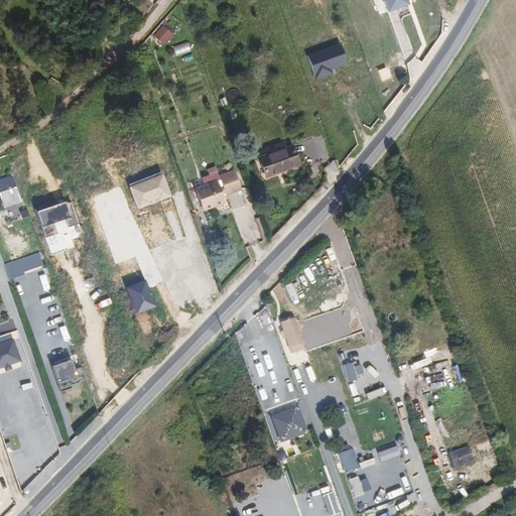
[(407,0),(383,0),(387,10),(408,3),(407,0)]
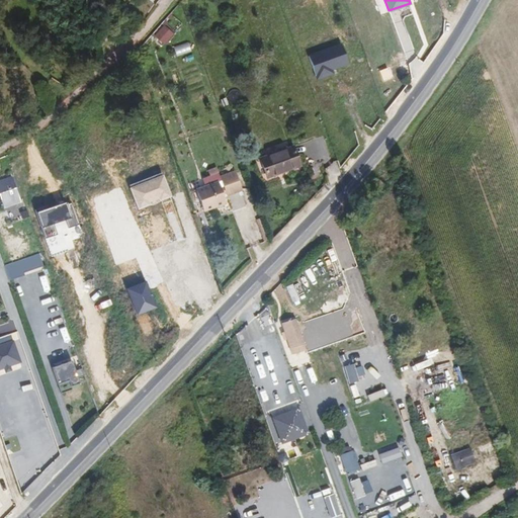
[(153,36),(158,40),(167,30),(162,26),(153,36)]
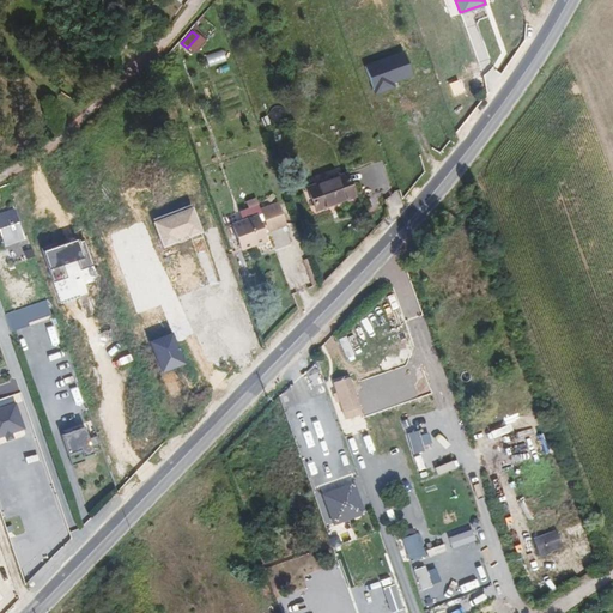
[(417,85),(408,62),(370,77),(380,104),(399,97),(396,92),(417,85)]
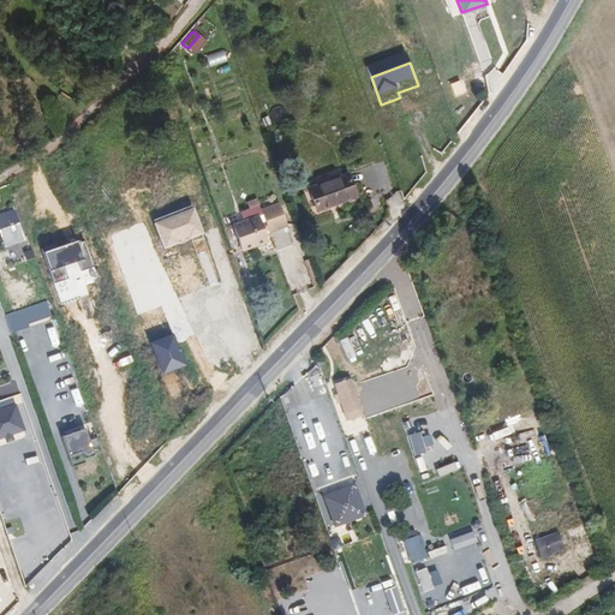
[(348,174),(310,187),(317,213),(357,198),(348,174)]
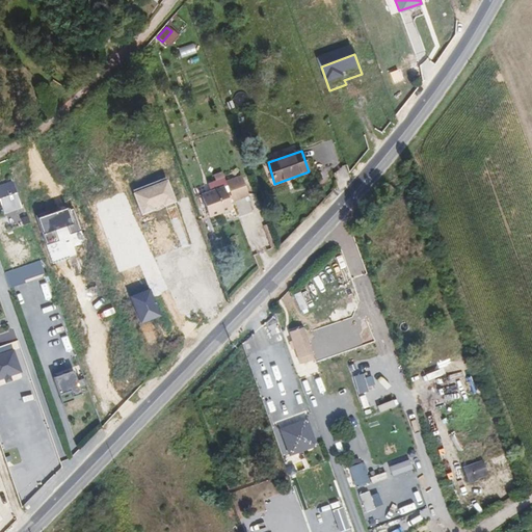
[(228,181),(235,202),(249,196),(241,176),(228,181)]
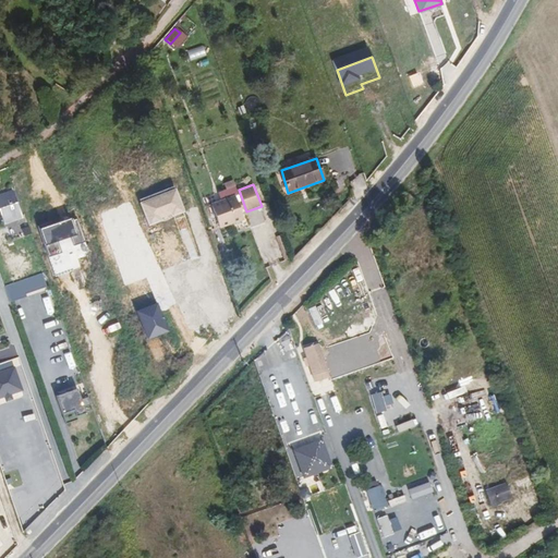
[(177,185),(137,199),(148,230),(187,217),(177,185)]
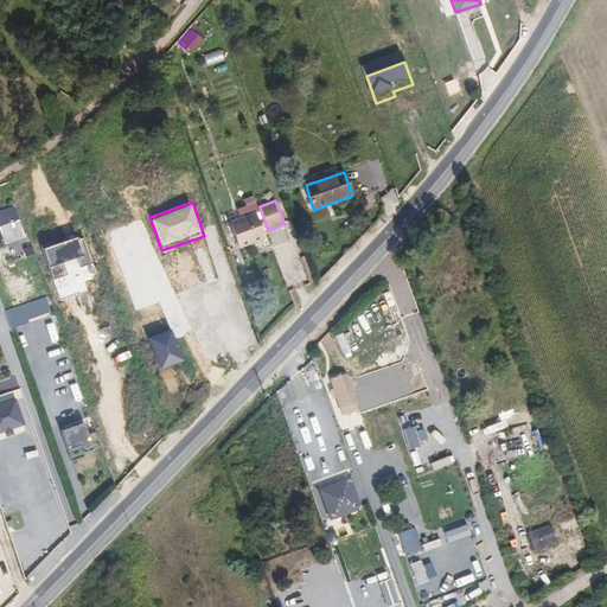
[(26,235),(17,206),(0,212),(0,231),(4,243),(26,235)]
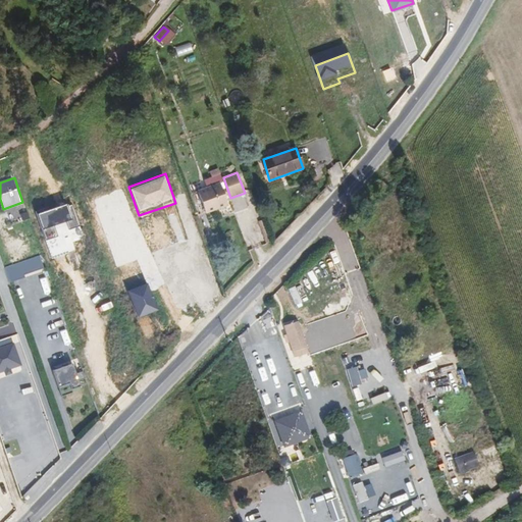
[(197,190),(206,186),(204,180),(195,184),(197,190)]
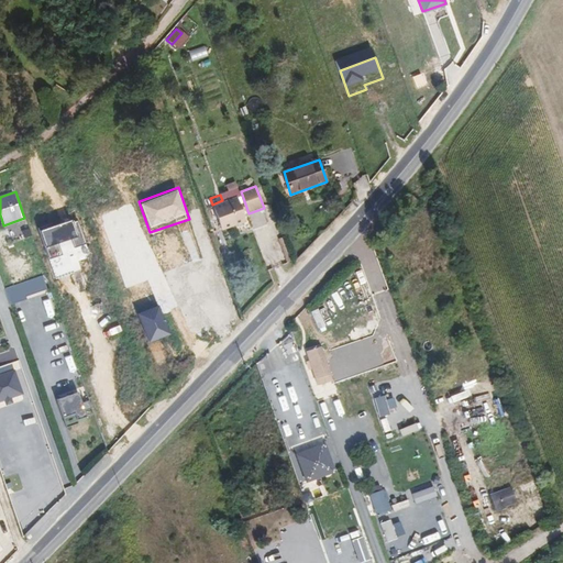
[(213,206),(222,230),(245,221),(236,198),(213,206)]
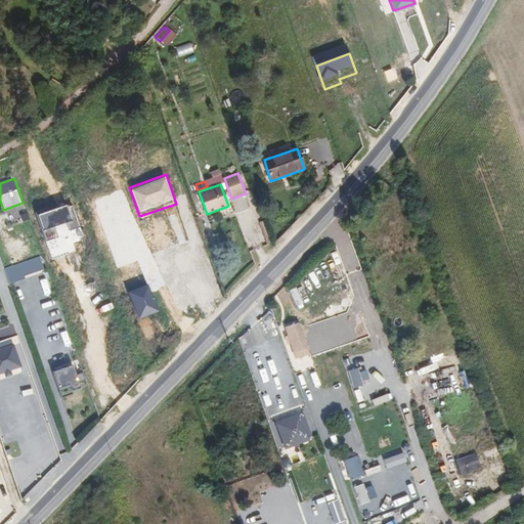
[(81,229),(73,202),(37,212),(45,239),(81,229)]
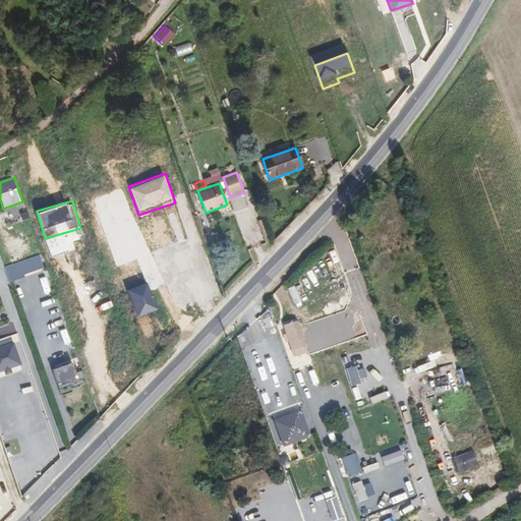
[(250,246),(256,244),(251,230),(245,233),(250,246)]
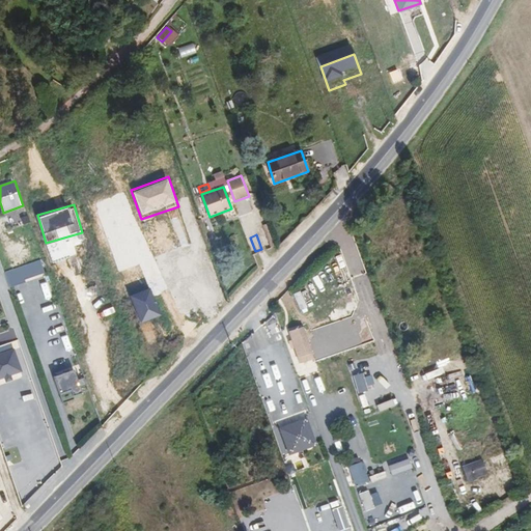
[(40,261),(6,272),(10,287),(45,276),(40,261)]
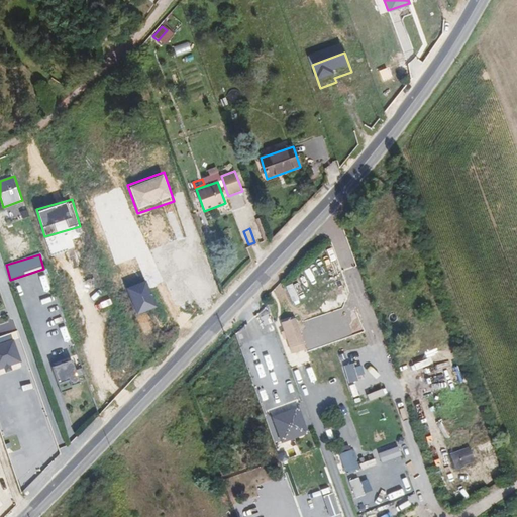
[(147,277),(124,288),(136,316),(160,306),(147,277)]
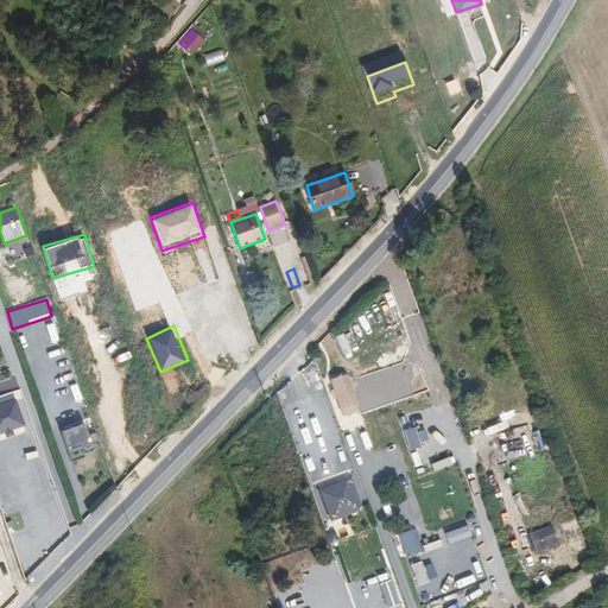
[(341,410),(356,405),(347,375),(331,380),(341,410)]
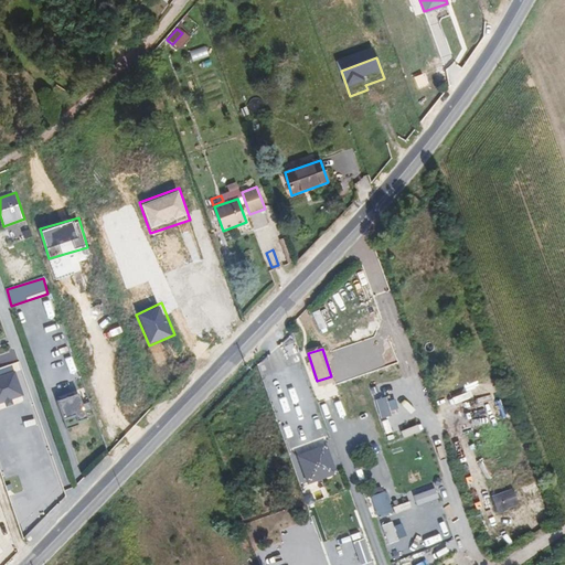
[(307,351),(302,353),(312,386),(317,385),(307,351)]
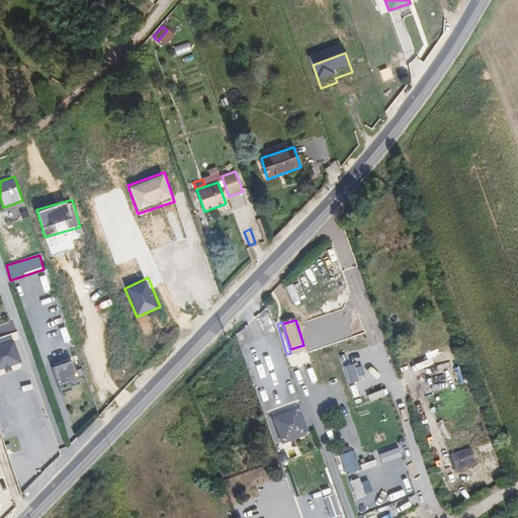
[(13,340),(0,344),(0,368),(4,368),(5,372),(12,370),(10,367),(21,363),(13,340)]
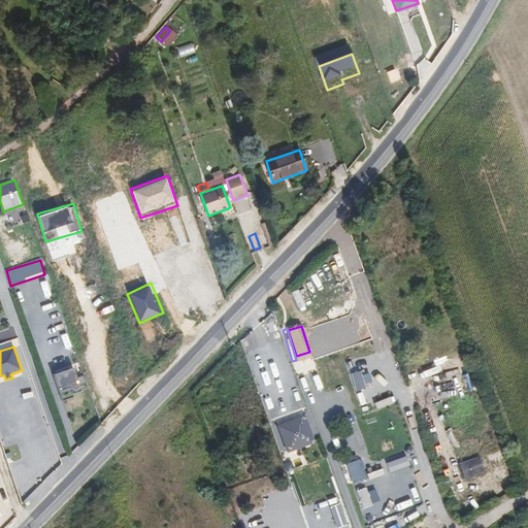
[(451,359),(453,375),(460,374),(460,377),(468,376),(466,357),(451,359)]
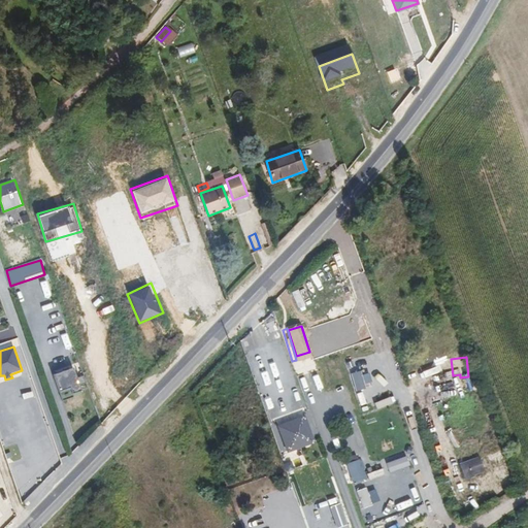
[(75,368),(55,372),(60,398),(80,393),(75,368)]
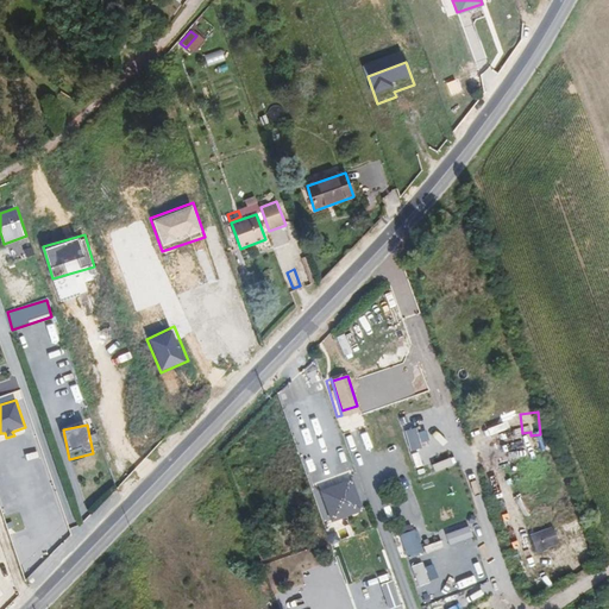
[(320,491),(331,523),(364,512),(352,481),(320,491)]
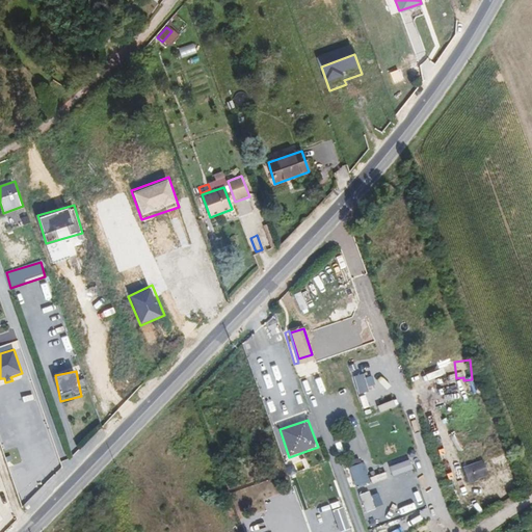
[(410,458),(390,466),(394,476),(414,469),(410,458)]
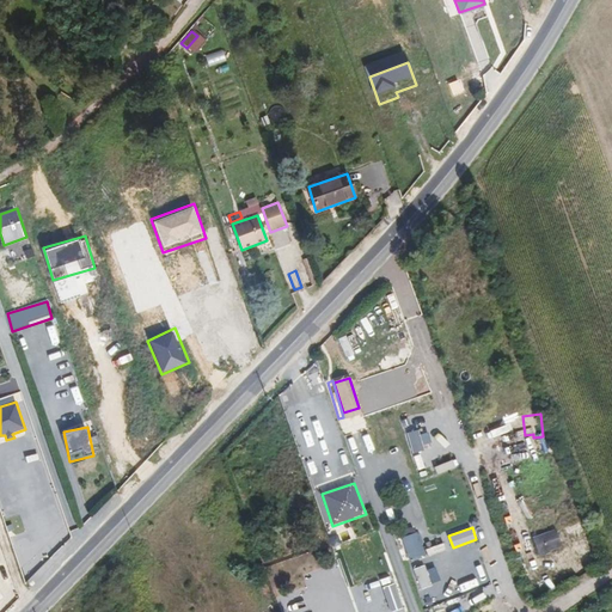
[(412,528),(401,532),(409,560),(424,555),(417,533),(415,534),(412,528)]
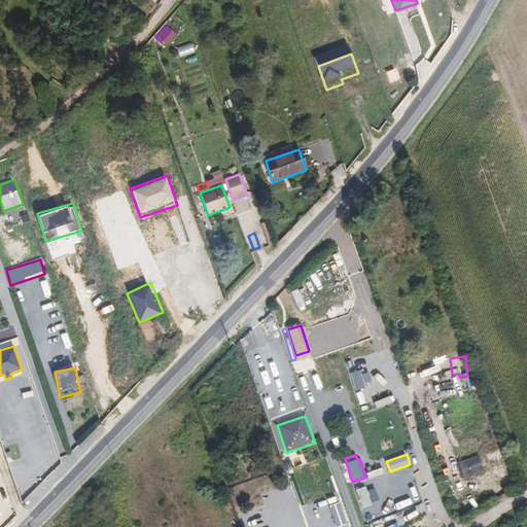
[(459,463),(464,478),(485,469),(480,455),(459,463)]
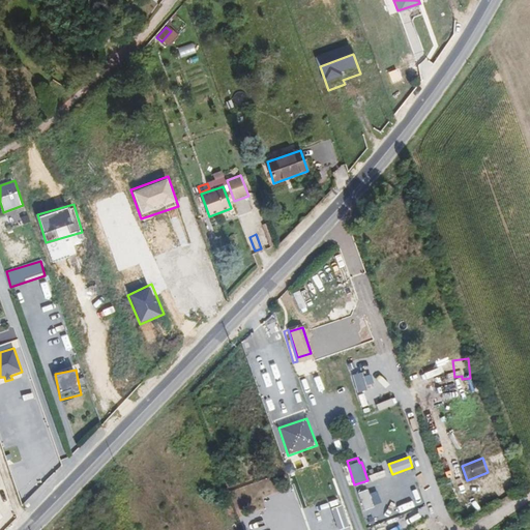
[(482,505),(474,489),(460,495),(468,511),(482,505)]
